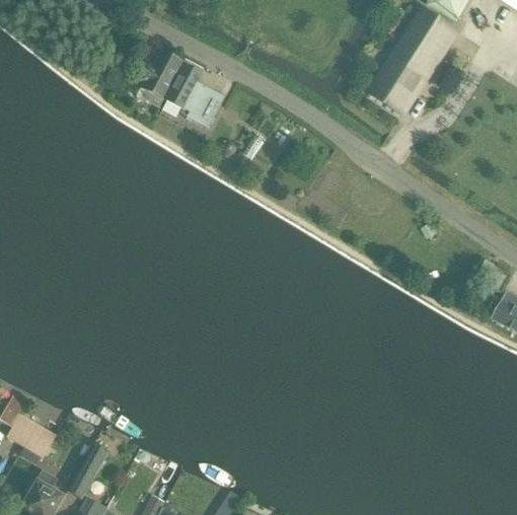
[(430,0),(427,5),(458,23),(471,0),(430,0)]
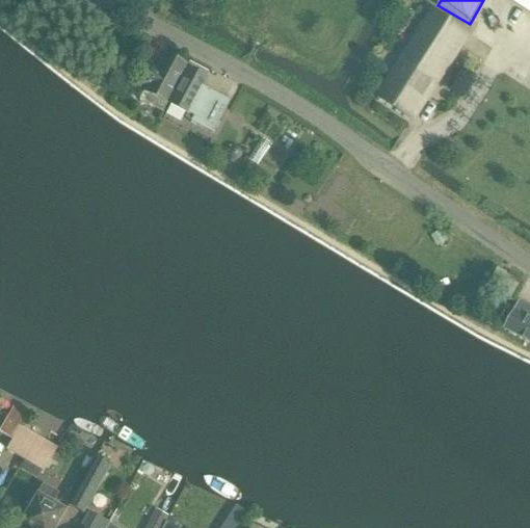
[(470,33),(435,10),(381,94),(416,116),(432,90),(470,33)]
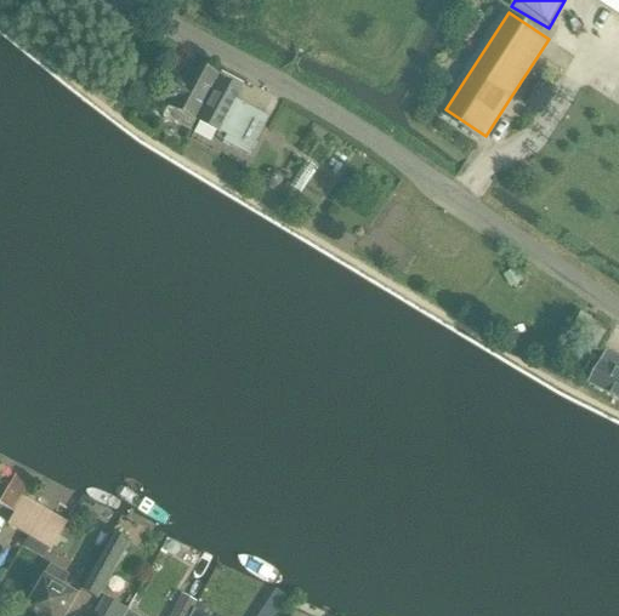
[(219,73),(196,60),(182,84),(177,81),(170,96),(172,97),(164,113),(191,127),(196,117),(194,117),(219,73)]
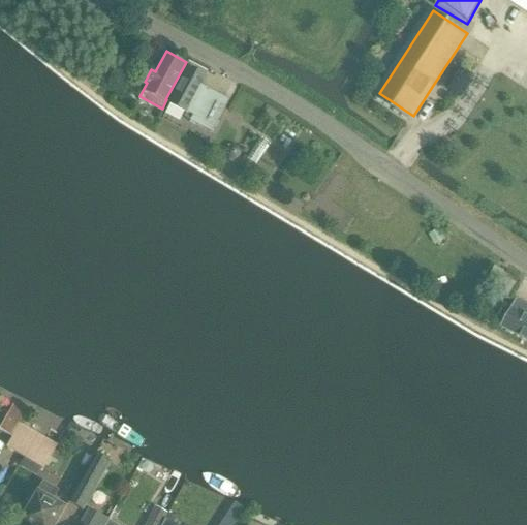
[(190,118),(212,128),(229,96),(202,82),(206,73),(189,65),(169,100),(186,110),(186,109),(193,113),(190,118)]
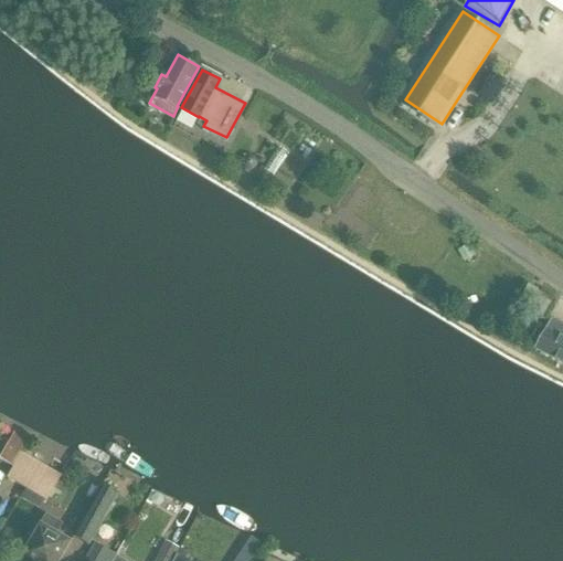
[(278,143),(264,165),(276,172),(290,150),(278,143)]
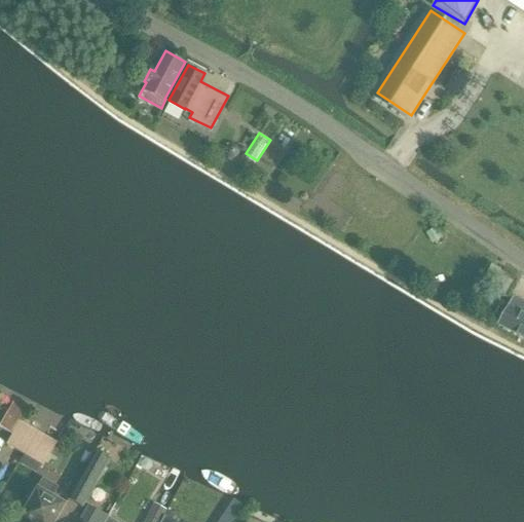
[(228,144),(227,149),(229,154),(234,155),(239,152),(239,147),(237,143),(232,142),(228,144)]
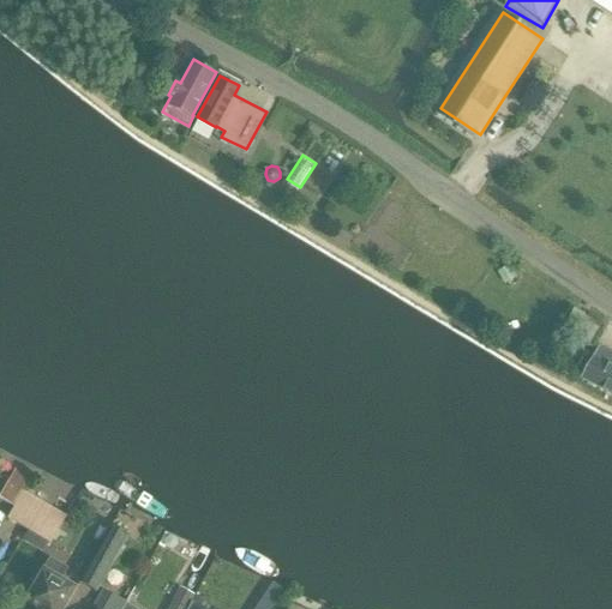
[(611,349),(604,344),(586,375),(611,390),(611,349)]
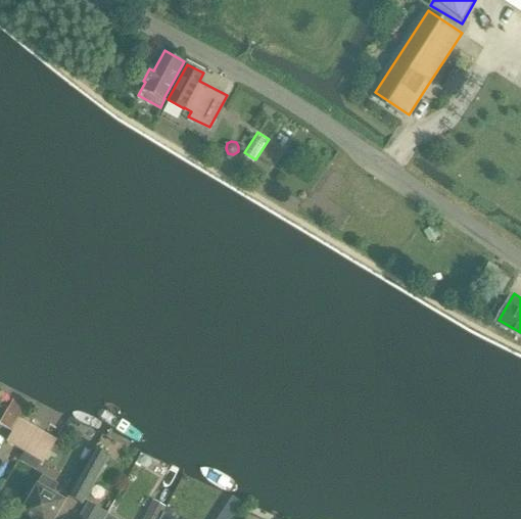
[(6,440),(44,461),(57,438),(19,417),(27,404),(13,396),(0,421),(0,422),(12,429),(6,440)]
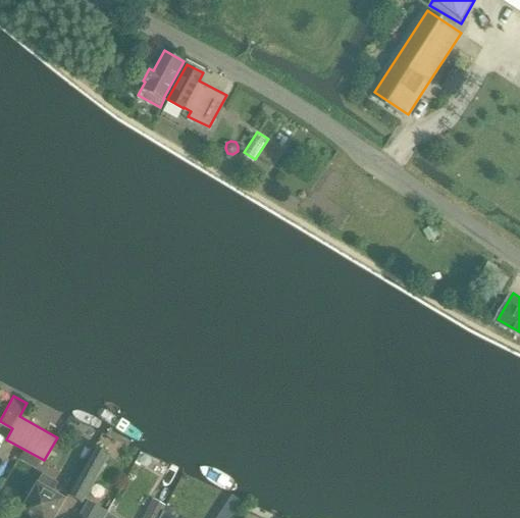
[(67,494),(83,503),(109,455),(95,447),(67,494)]
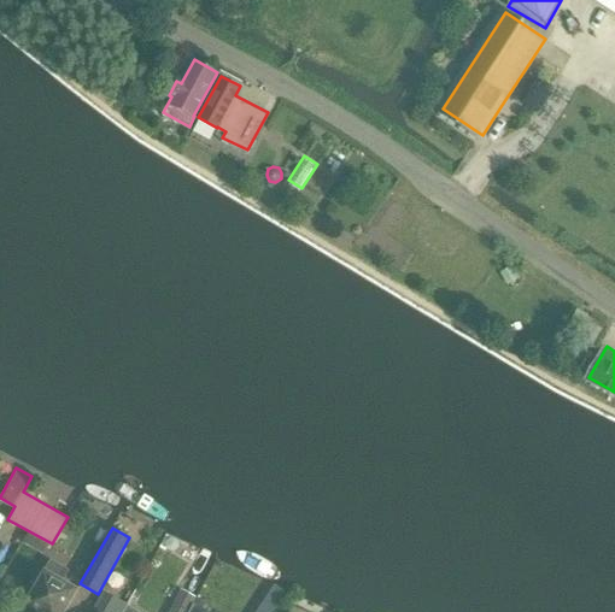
[(63,611),(77,589),(63,580),(68,571),(50,560),(22,608),(28,611),(63,611)]
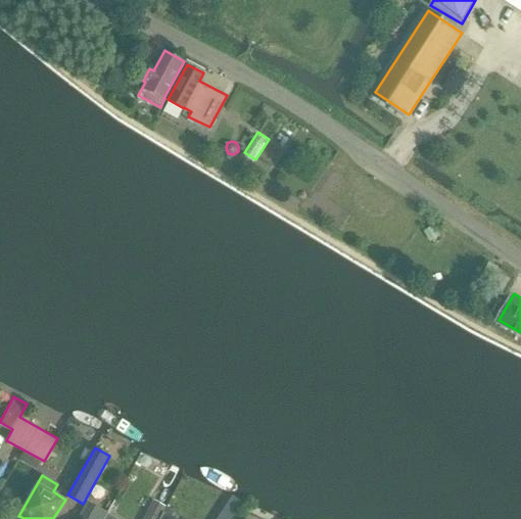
[(0,499),(0,505),(10,511),(20,493),(7,486),(0,499)]
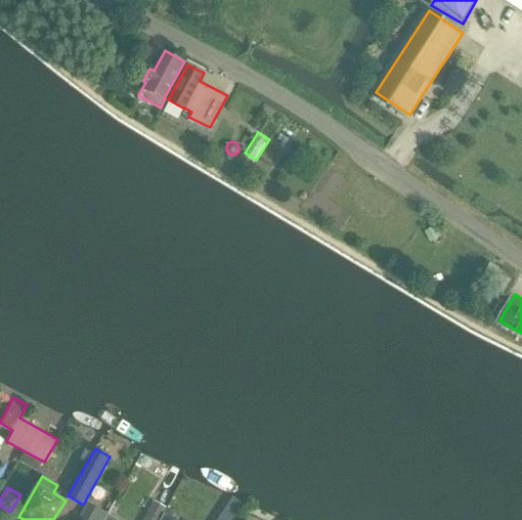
[(84,518),(82,519),(103,519),(107,513),(109,512),(88,501),(79,516),(84,518)]
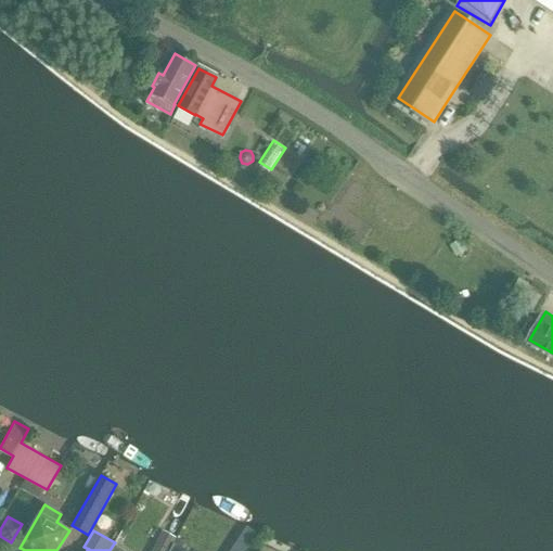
[(236,541),(229,550),(246,550),(248,549),(236,541)]
